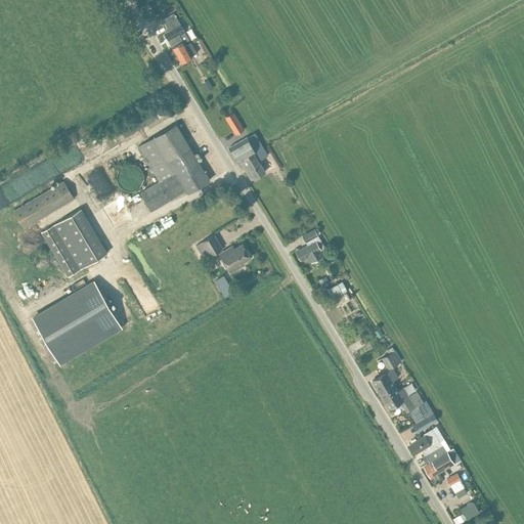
[(163,18),(169,31),(164,33),(181,62),(191,56),(191,55),(197,52),(190,42),(185,45),(179,35),(184,32),(180,24),(179,25),(173,12),(163,18)]
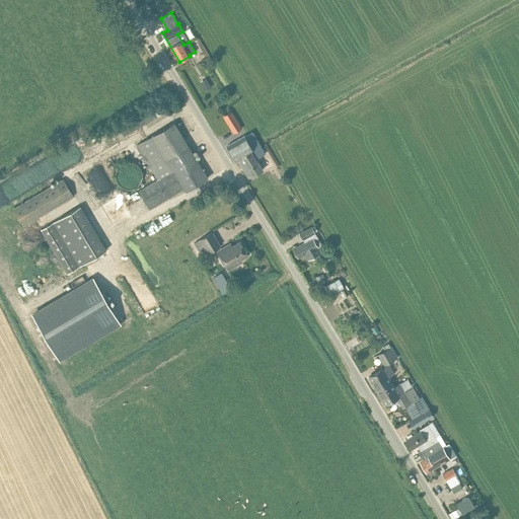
[(206,78),(199,82),(205,91),(211,87),(206,78)]
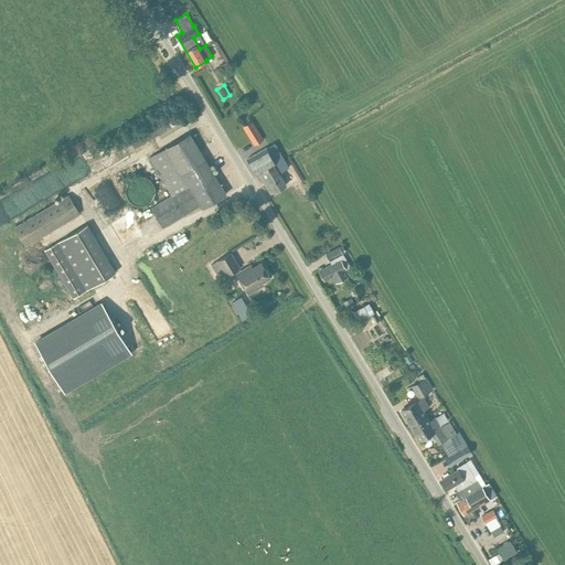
[(252,120),(243,126),(254,145),(263,139),(252,120)]
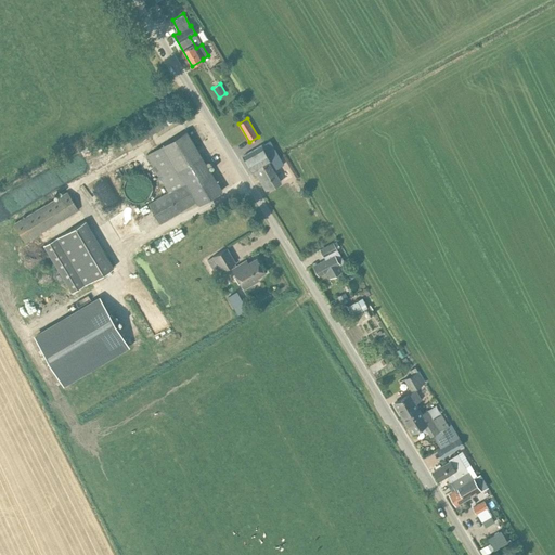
[(186,131),(146,155),(169,193),(149,206),(160,226),(197,203),(198,204),(222,191),(186,131)]
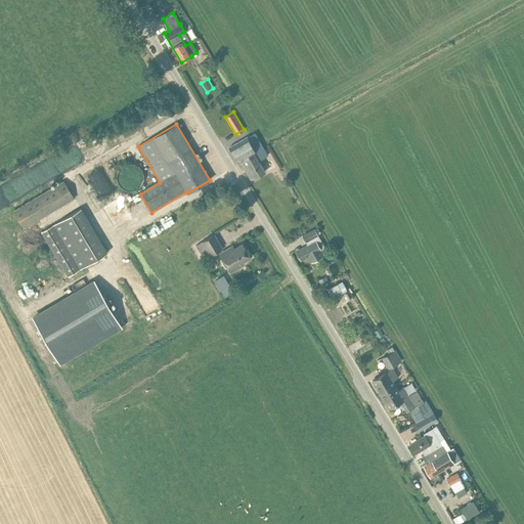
[(239,141),(229,147),(238,162),(239,161),(251,180),(259,175),(265,171),(259,160),(261,159),(263,162),(268,160),(261,148),(263,147),(255,132),(254,133),(250,126),(244,129),(235,134),(239,141)]
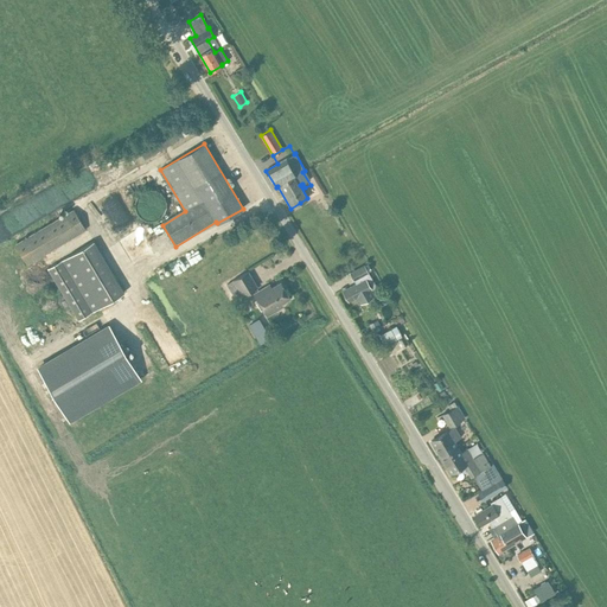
[(43,193),(52,211),(91,190),(81,172),(43,193)]
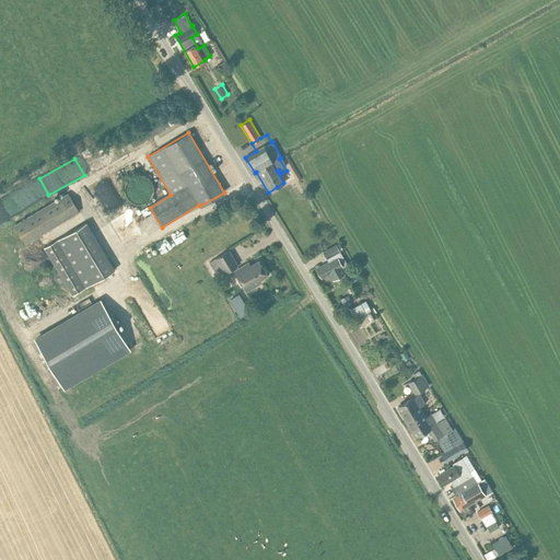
[(152,188),(151,184),(151,182),(149,179),(148,177),(146,175),(142,174),(140,173),(137,172),(133,172),(130,173),(127,175),(125,176),(123,178),(121,182),(120,184),(119,187),(119,190),(120,194),(121,197),(124,199),(126,201),(129,202),(131,203),(136,205),(138,205),(141,203),(144,202),(147,200),(149,198),(151,195),(151,193),(152,188)]
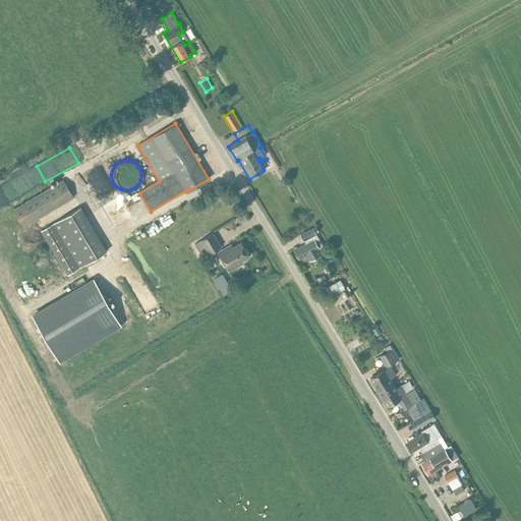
[(123,216),(104,169),(90,175),(110,222),(123,216)]
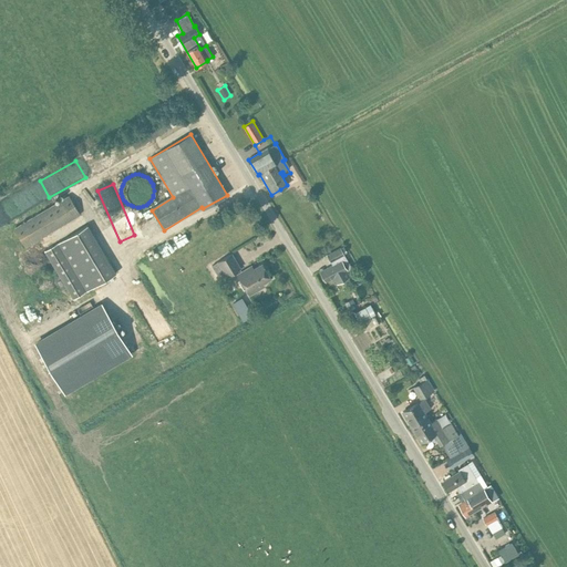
[(69,195),(13,229),(26,247),(80,214),(69,195)]
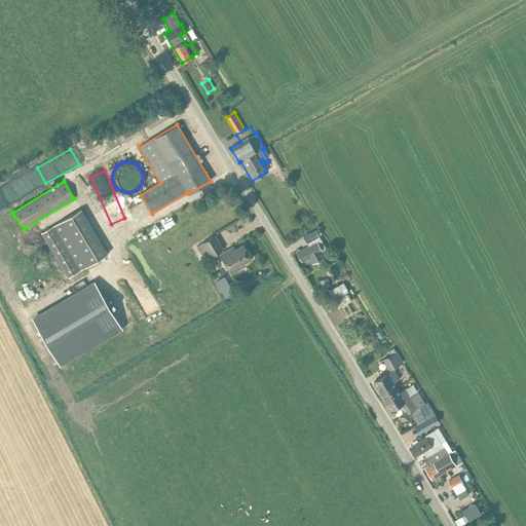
[(68,276),(80,270),(108,253),(81,209),(41,233),(68,276)]
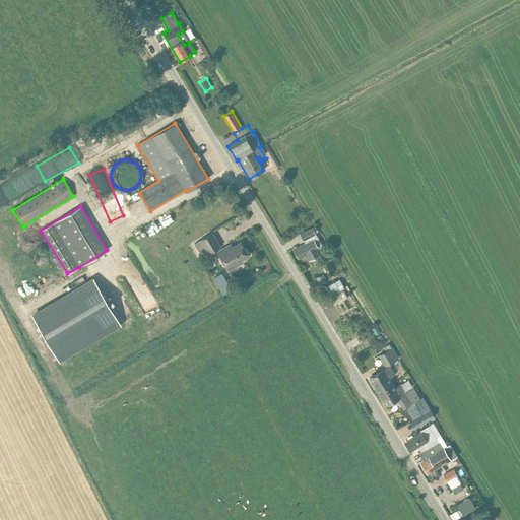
[(312,226),(299,234),(303,240),(315,233),(312,226)]
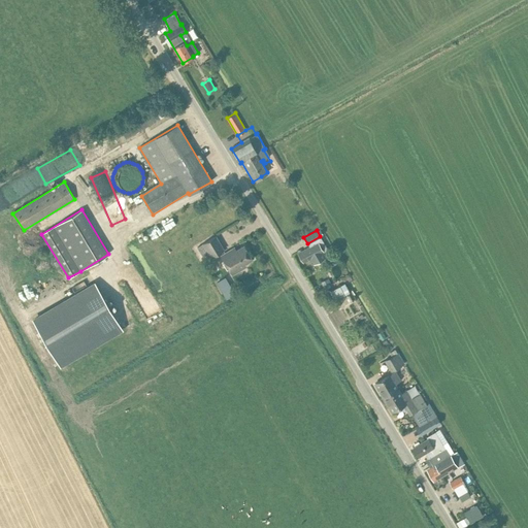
[(224,250),(216,236),(197,248),(205,260),(209,257),(209,258),(224,250)]
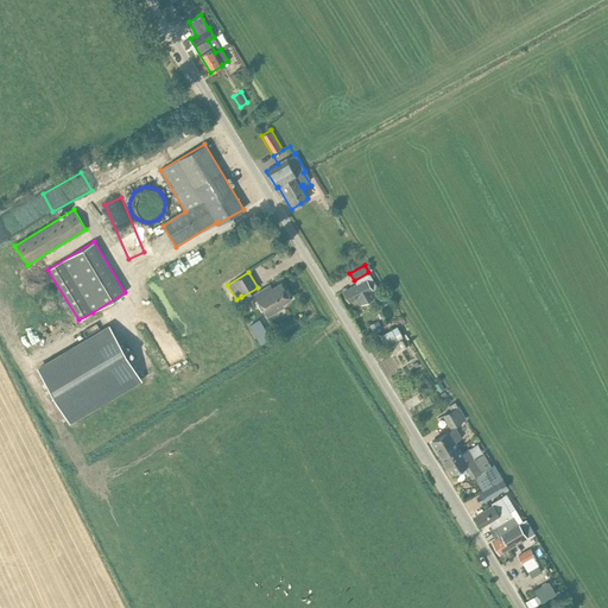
[(361,304),(374,296),(372,290),(366,278),(353,285),(343,291),(349,302),(358,298),(361,304)]
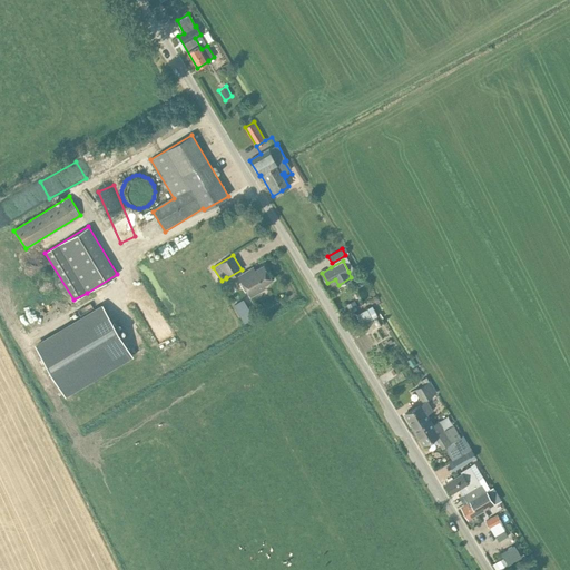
[(263,265),(249,273),(247,271),(237,277),(249,297),(261,291),(258,288),(272,279),(263,265)]
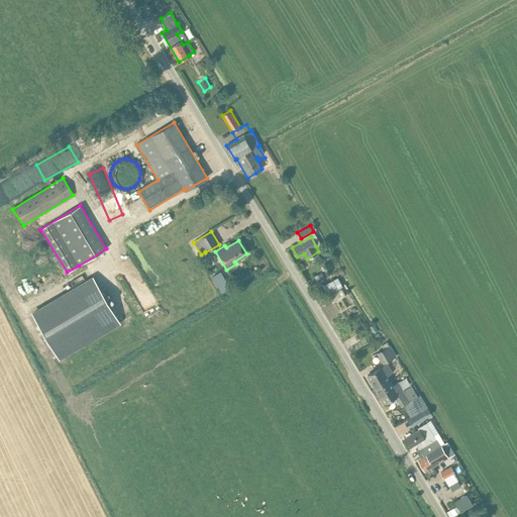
[(94,278),(32,314),(59,357),(119,321),(94,278)]
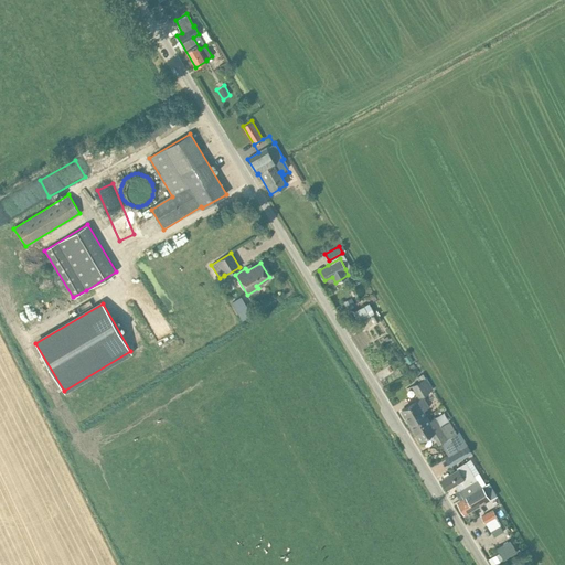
[(237,313),(245,317),(249,308),(242,304),(237,313)]
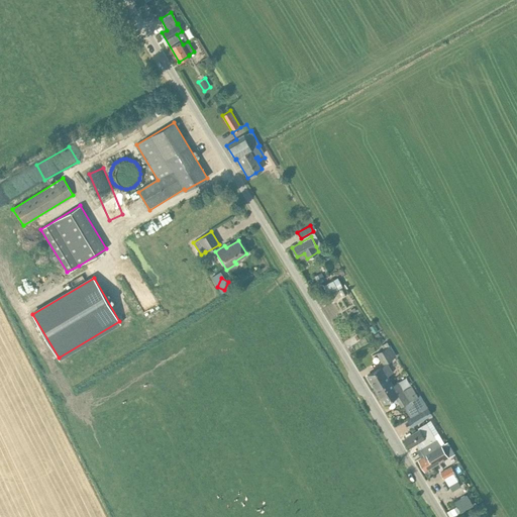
[(374,324),(370,327),(374,333),(378,330),(374,324)]
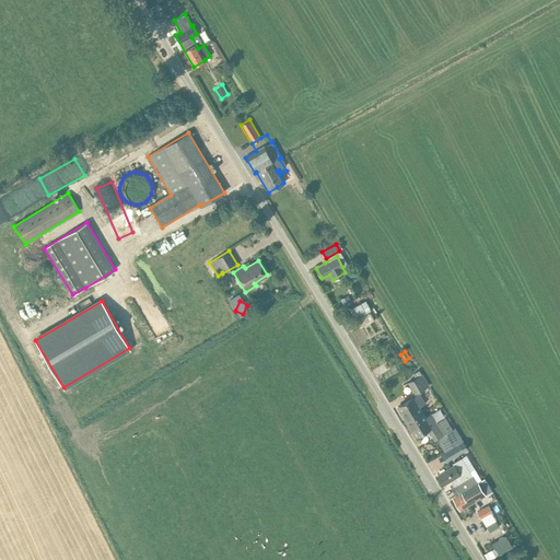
[(415,394),(428,386),(421,374),(408,382),(415,394)]
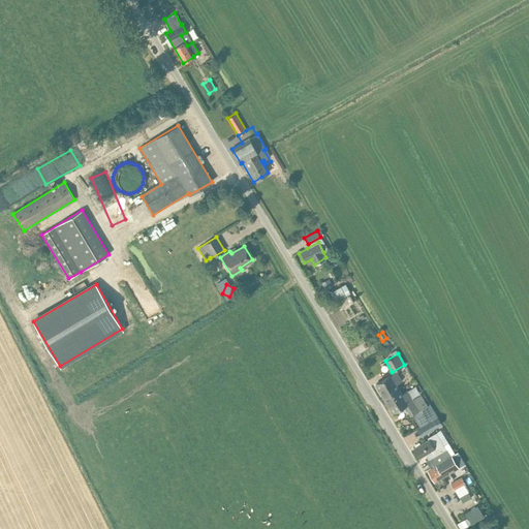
[(384,398),(399,390),(396,384),(401,381),(396,372),(376,383),(384,398)]
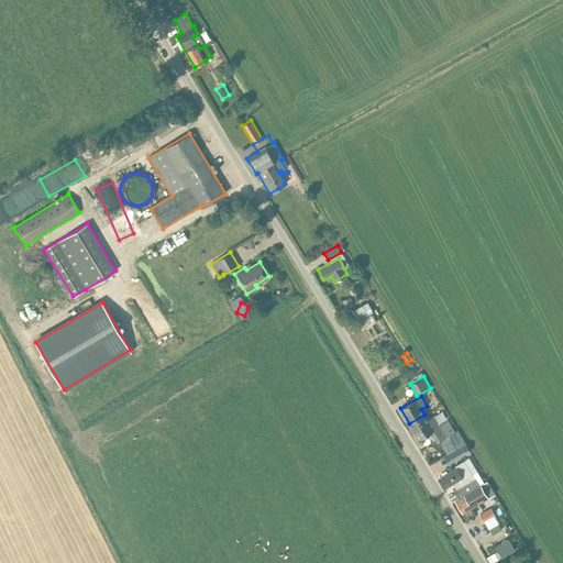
[(441,439),(446,435),(454,431),(448,420),(439,424),(434,418),(428,421),(424,415),(409,423),(418,438),(430,431),(437,441),(441,439)]
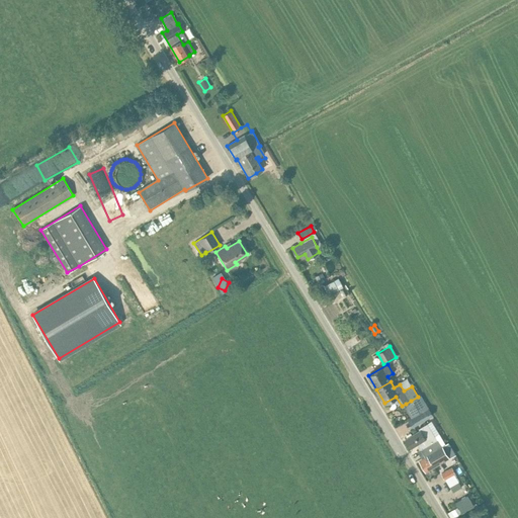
[(426,409),(418,397),(411,401),(406,404),(409,410),(413,418),(426,409)]
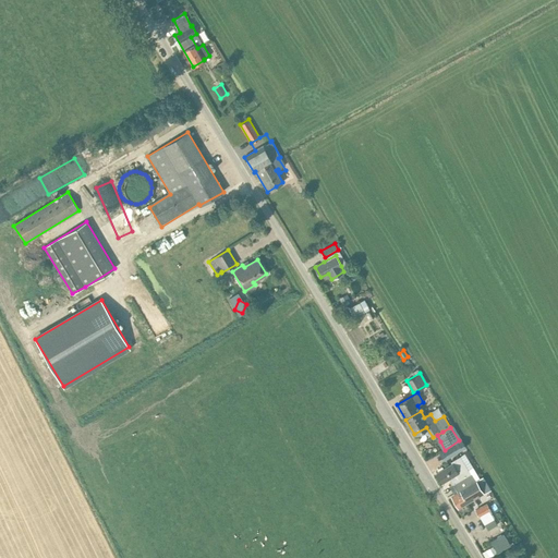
[(444,450),(448,458),(462,449),(458,441),(445,450),(444,450)]
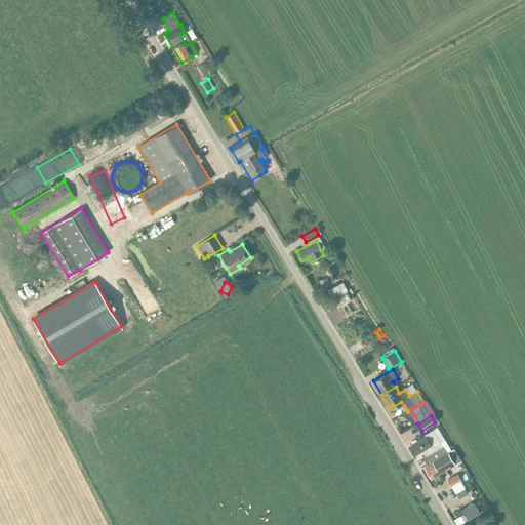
[(415,453),(422,449),(430,462),(433,460),(447,452),(433,429),(426,433),(427,435),(410,445),(415,453)]
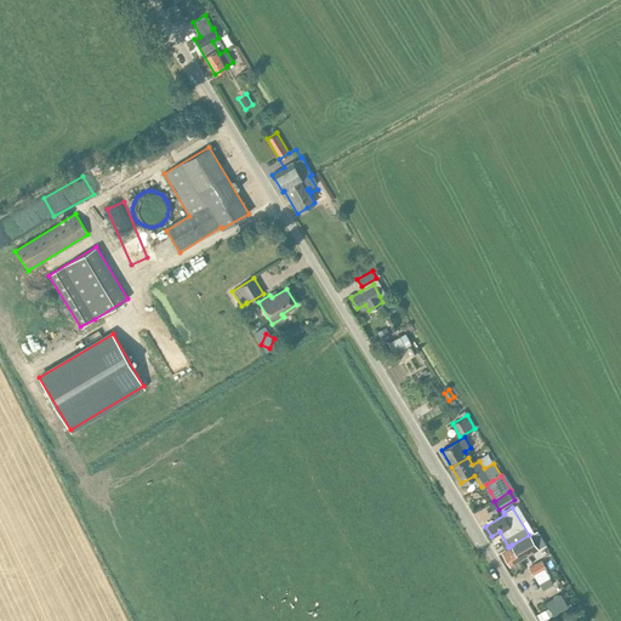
[(510,565),(520,559),(537,550),(529,535),(512,545),(514,550),(505,556),(510,565)]
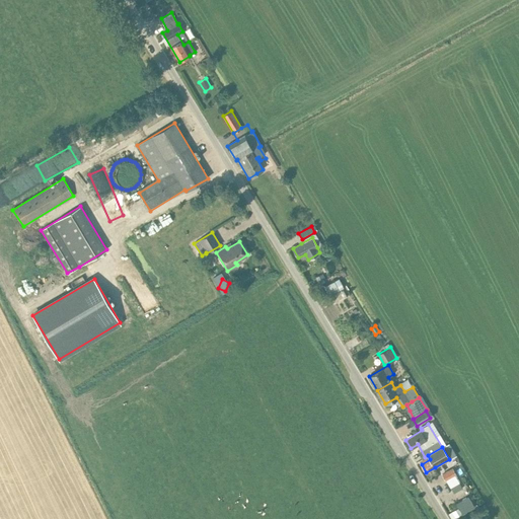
[(445,479),(455,474),(452,468),(442,474),(445,479)]
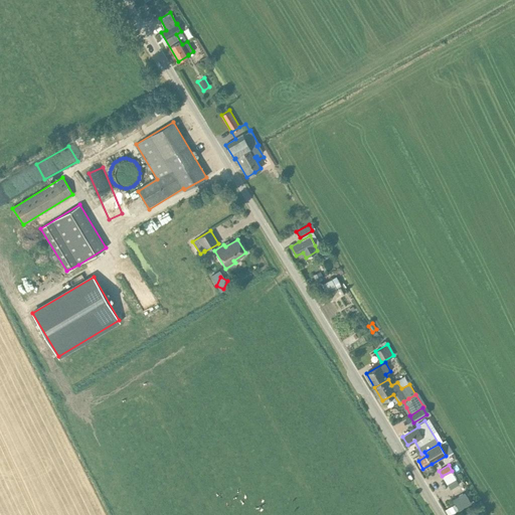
[(456,479),(447,484),(450,490),(459,484),(456,479)]
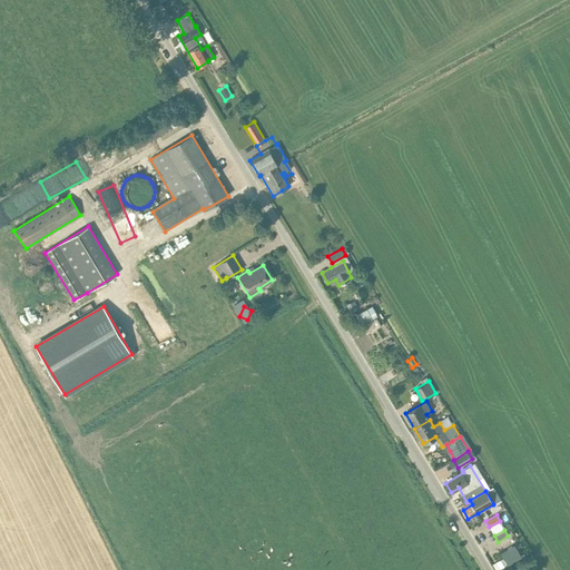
[(504,558),(497,562),(500,569),(508,564),(504,558)]
